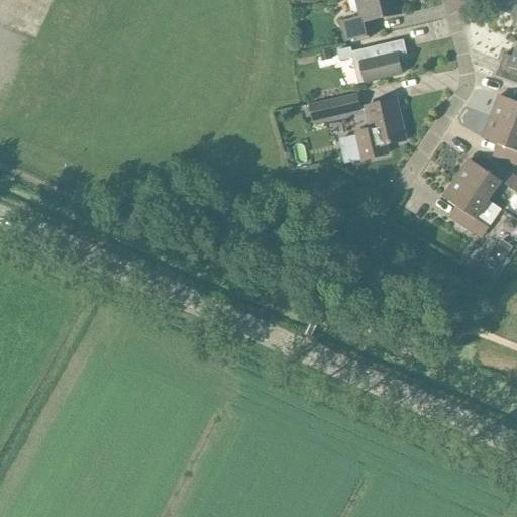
[(374,21),(403,14),(399,0),(349,0),(353,12),(356,14),(359,13),(360,18),(341,23),(346,42),(377,35),(374,21)]
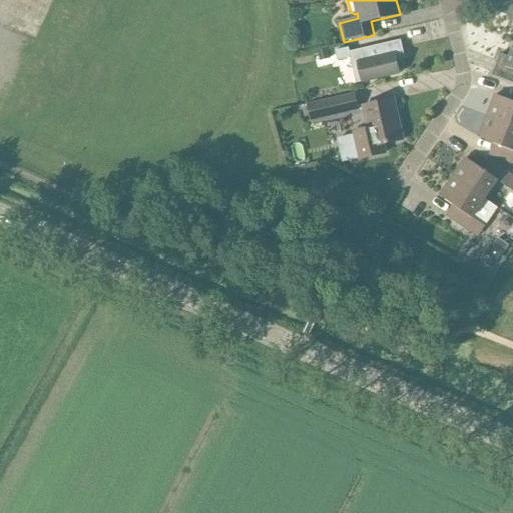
[(350,58),(356,84),(362,83),(362,84),(401,75),(397,56),(404,54),(401,41),(350,52),(349,48),(336,51),(338,61),(350,58)]
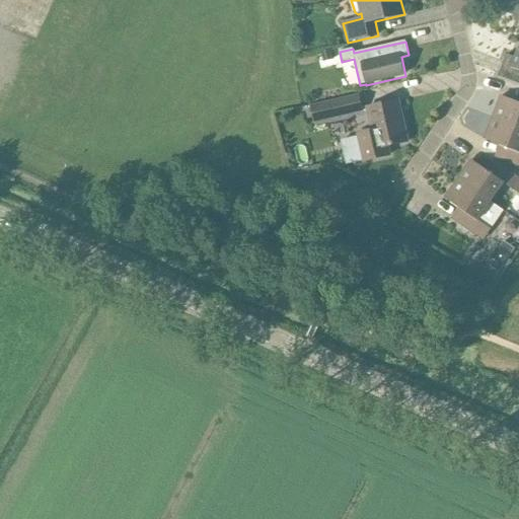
[(499,76),(518,84),(518,47),(515,58),(507,55),(499,76)]
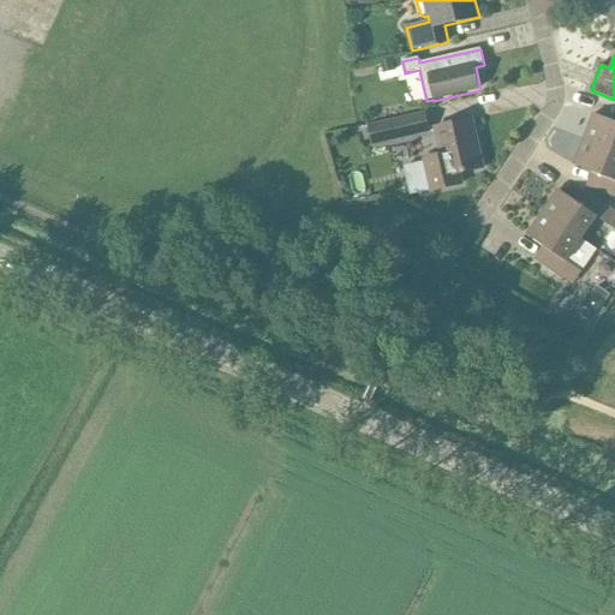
[(371,145),(430,133),(427,113),(368,125),(371,145)]
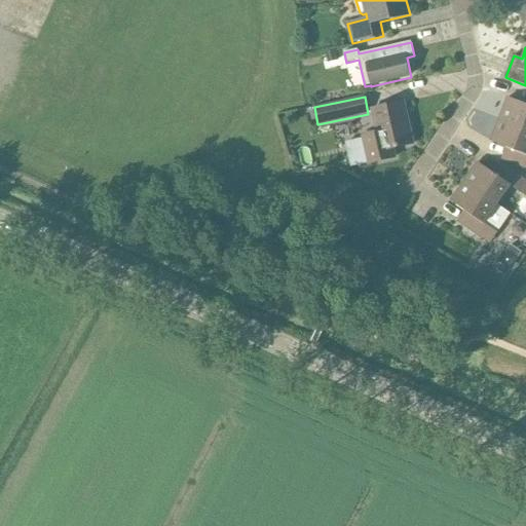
[(525,104),(509,98),(499,120),(525,129),(525,104)]
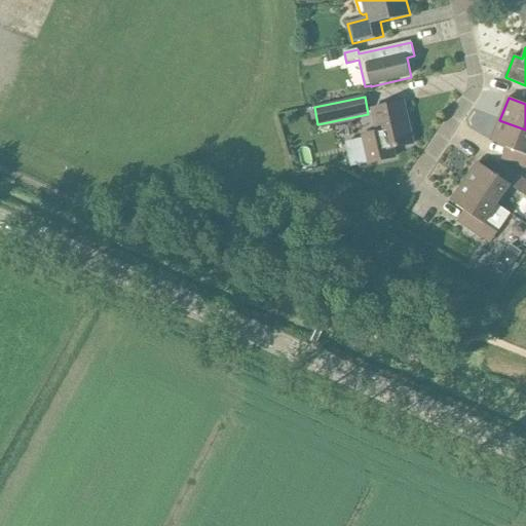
[(362,135),(368,164),(397,159),(395,148),(414,144),(405,103),(372,110),(377,132),(362,135)]
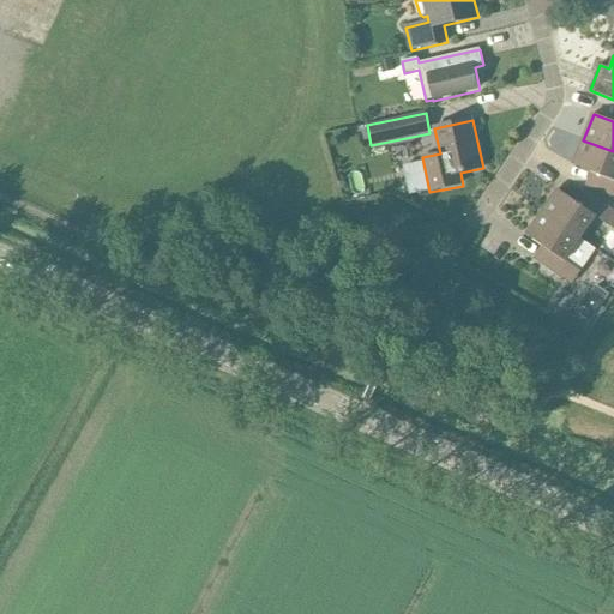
[(585,187),(613,198),(613,151),(583,140),(573,166),(591,173),(585,187)]
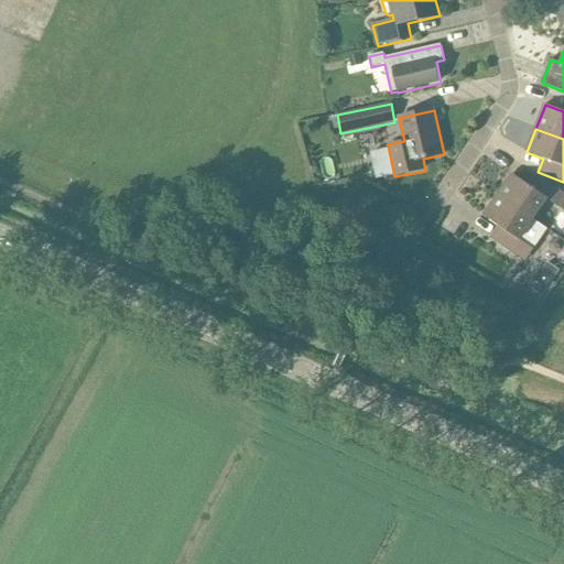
[(498,195),(533,220),(549,199),(563,209),(563,192),(535,172),(527,184),(512,174),(498,195)]
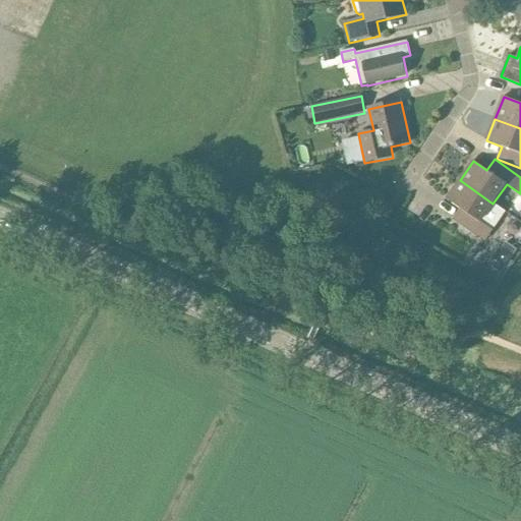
[(453,220),(485,242),(506,212),(493,204),(460,180),(447,199),(461,209),(453,220)]
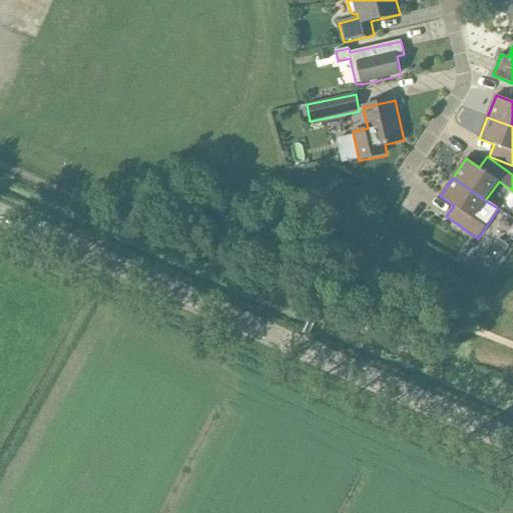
[(493,269),(509,246),(498,238),(482,262),(493,269)]
